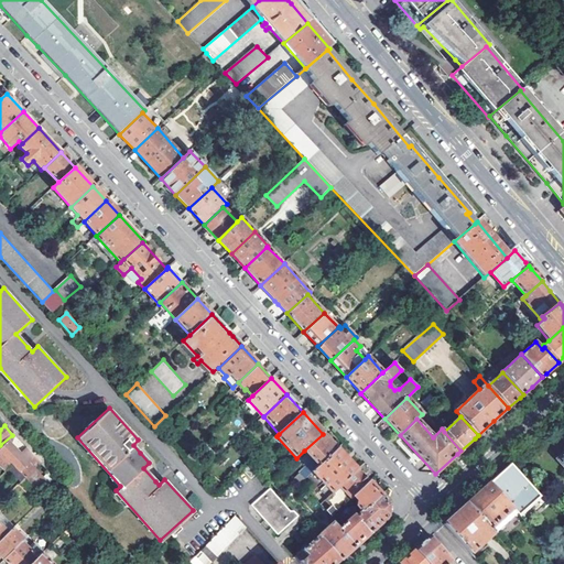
[(299,473),(304,479),(312,473),(337,449),(323,434),(304,451),(313,461),(299,473)]
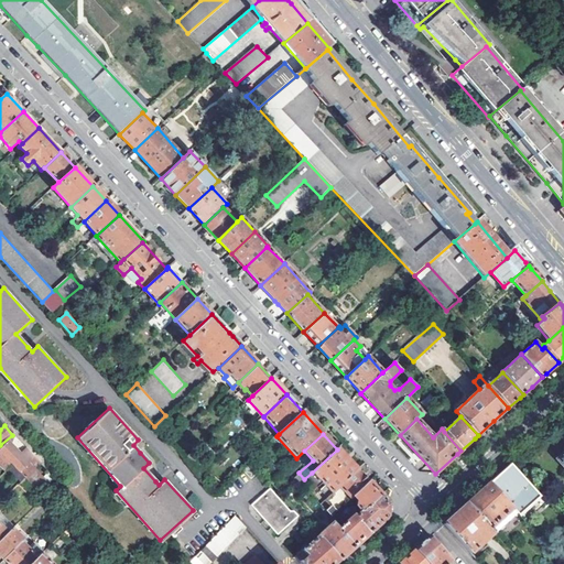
[(12,435),(0,445),(0,451),(12,464),(19,472),(28,464),(19,455),(9,444),(14,437),(12,435)]
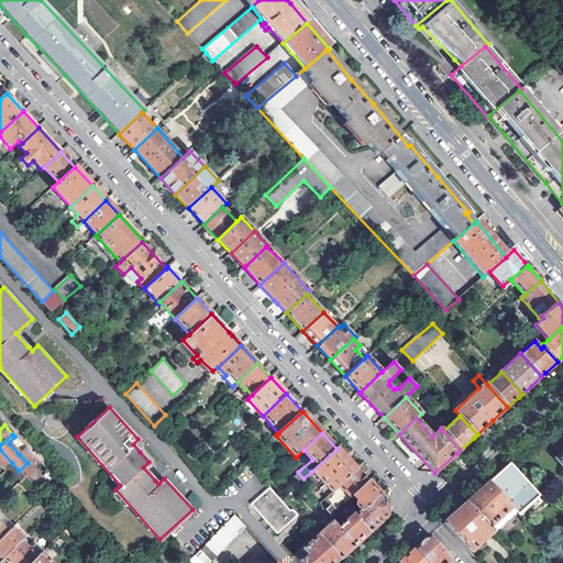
[(33,456),(25,449),(19,454),(28,463),(33,456)]
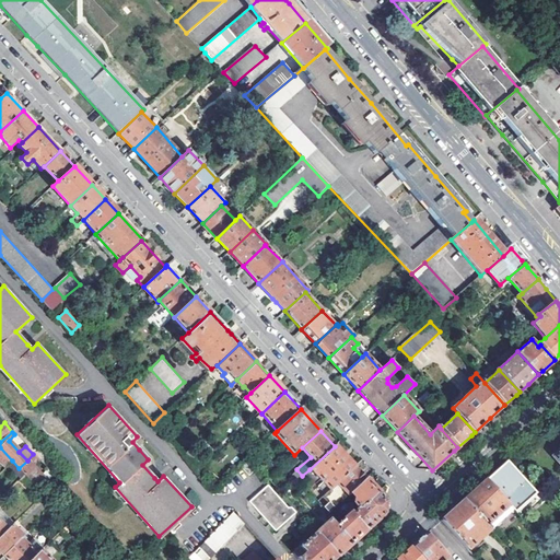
[(335,446),(310,469),(329,490),(354,467),(335,446)]
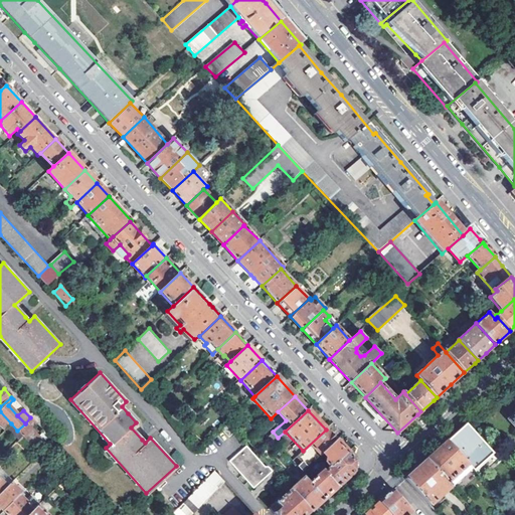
[(0,423),(5,430),(11,423),(0,411),(0,423)]
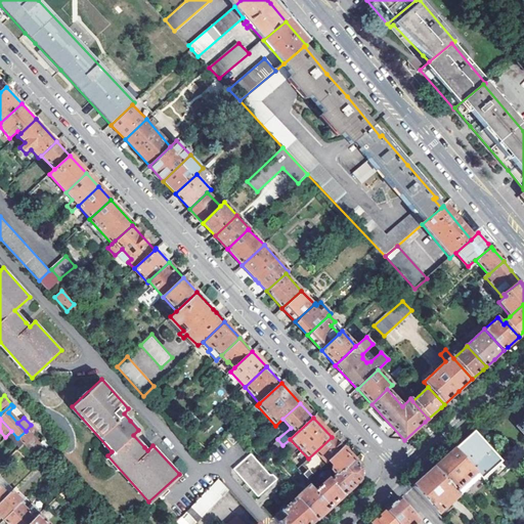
[(176,423),(172,426),(186,442),(190,438),(176,423)]
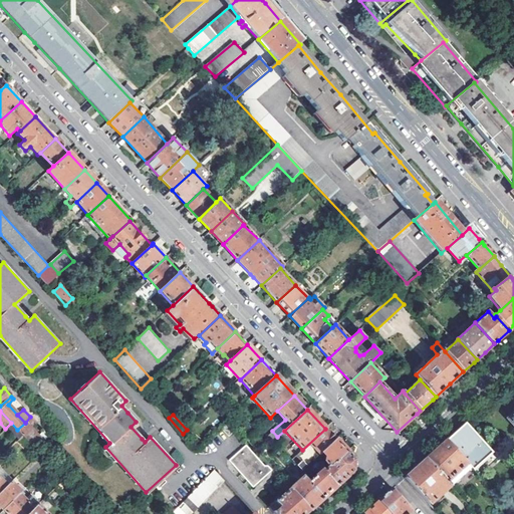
[(17,430),(35,449),(42,442),(27,426),(34,419),(31,417),(30,417),(25,423),(17,430)]
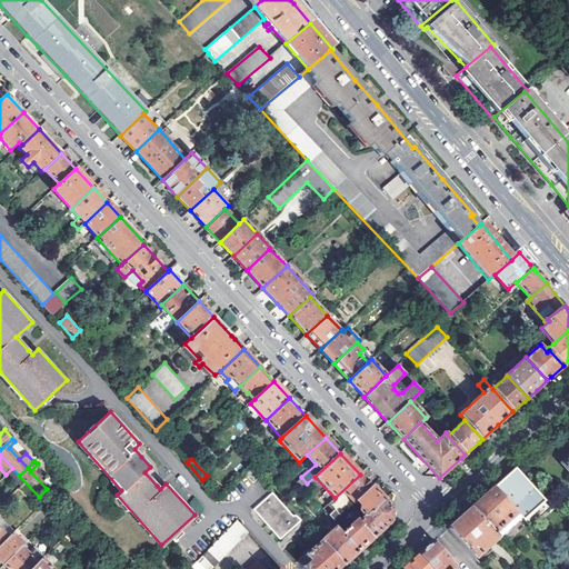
[(501,481),(493,488),(521,519),(523,521),(543,501),(515,469),(501,481)]
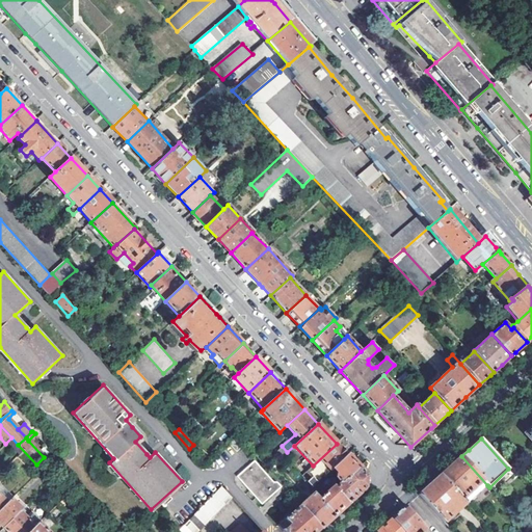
[(307,482),(312,487),(334,468),(347,455),(337,444),(313,466),(306,472),(311,478),(307,482)]
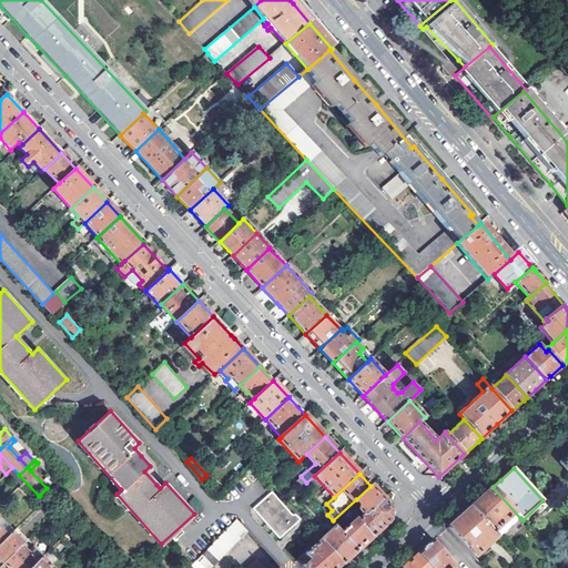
[(42,482),(49,487),(54,482),(48,475),(42,482)]
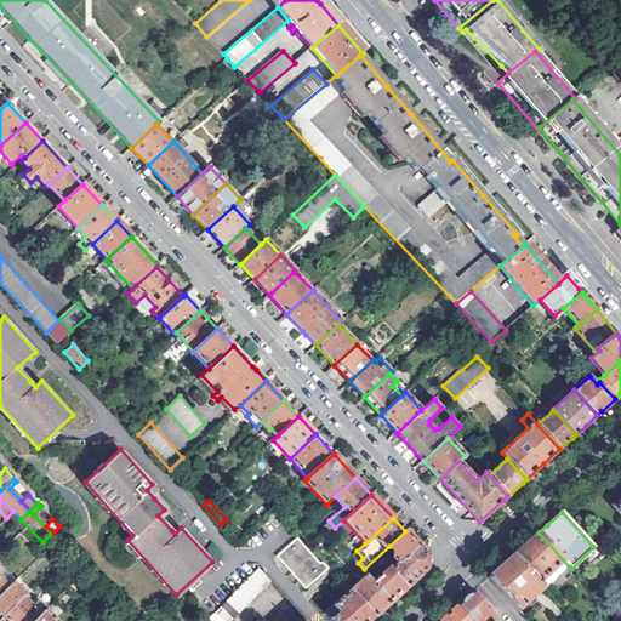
[(389,546),(393,551),(393,553),(392,557),(397,562),(399,564),(419,546),(405,531),(389,546)]
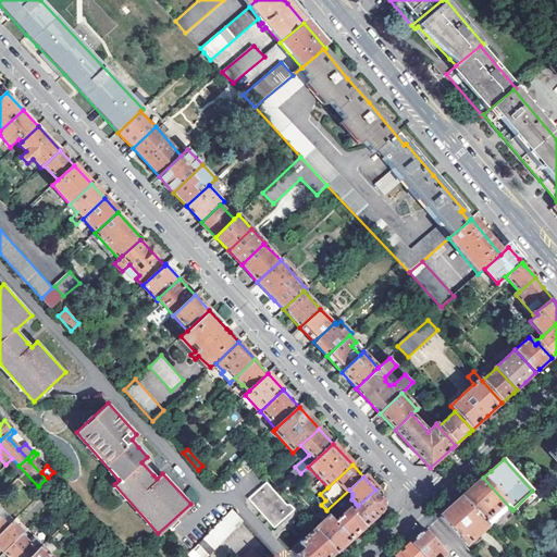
[(472,487),(461,498),(487,528),(489,529),(510,508),(483,478),(472,487)]
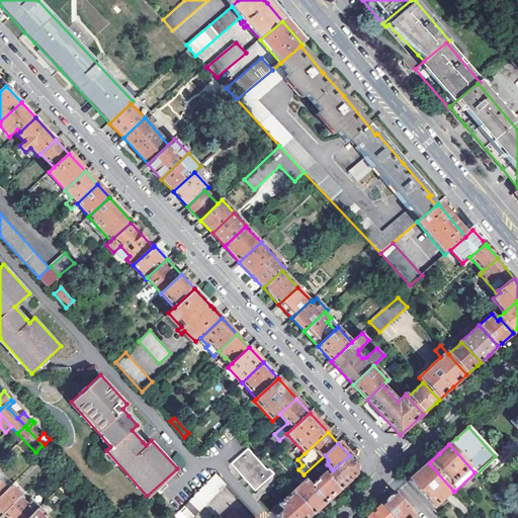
[(248,448),(232,463),(255,490),(257,488),(266,480),(264,478),(266,476),(265,475),(266,473),(267,470),(248,448)]
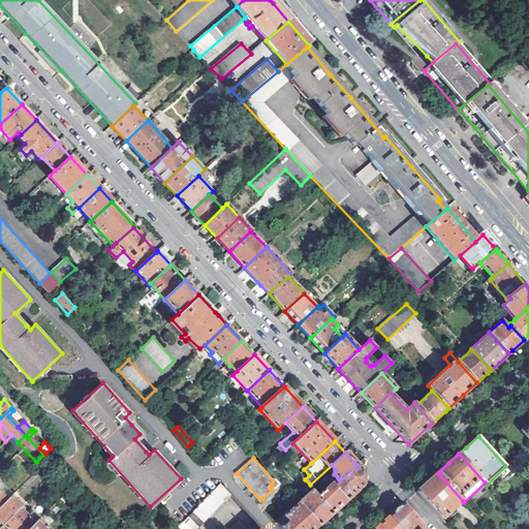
[(340,480),(338,478),(333,485),(346,500),(354,492),(364,485),(364,478),(364,472),(356,465),(340,480)]
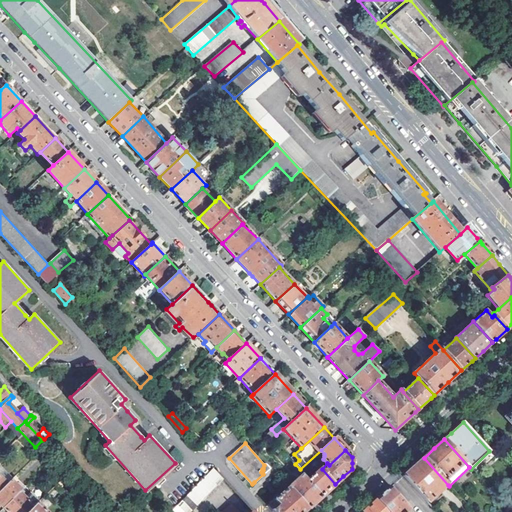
[(471,469),(476,473),(494,456),(489,451),(471,469)]
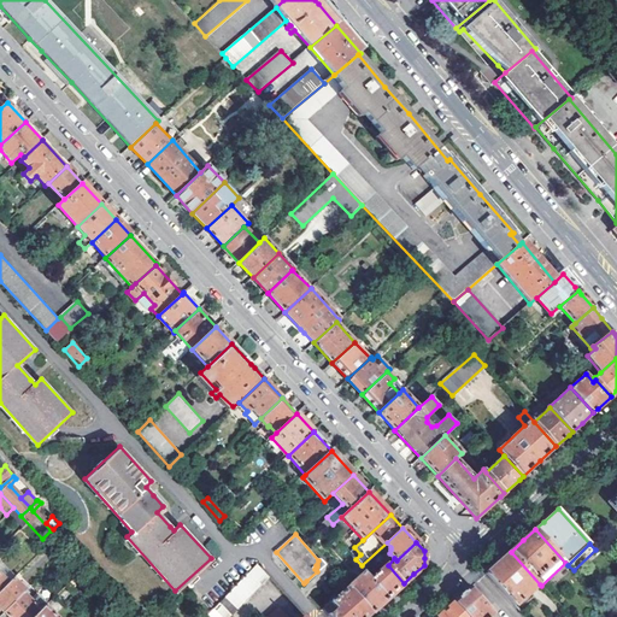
[(499,562),(486,574),(516,606),(540,585),(511,552),(499,562)]
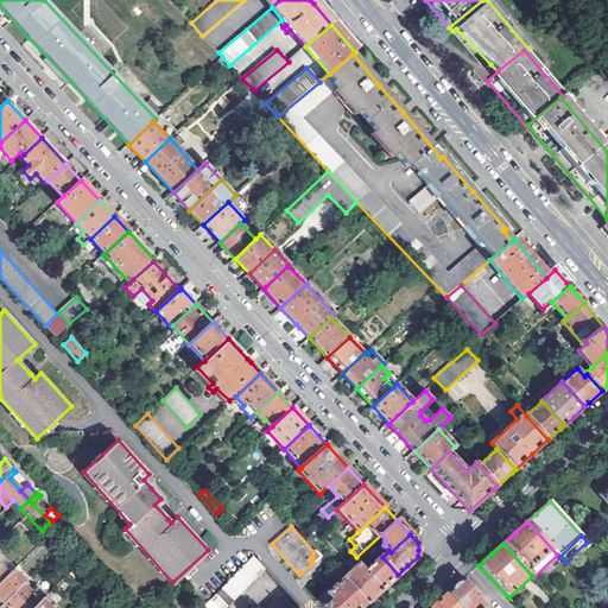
[(321,556),(317,551),(314,552),(312,556),(311,557),(312,558),(310,561),(312,563),(321,556)]
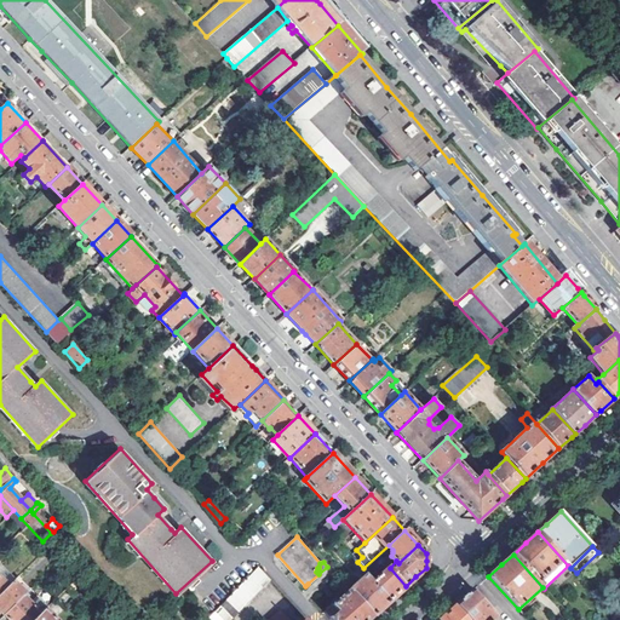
[(390,568),(388,566),(371,580),(389,601),(401,590),(406,586),(390,568)]
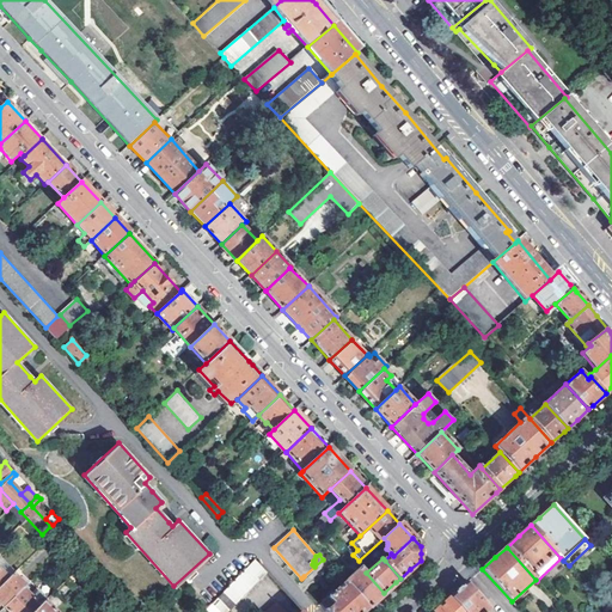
[(267,573),(255,560),(231,585),(243,598),(267,573)]
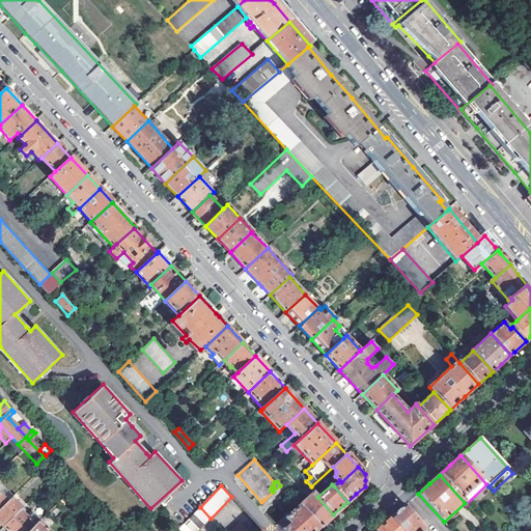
[(312,491),(299,503),(300,505),(319,527),(324,523),(333,514),(317,497),(312,491)]
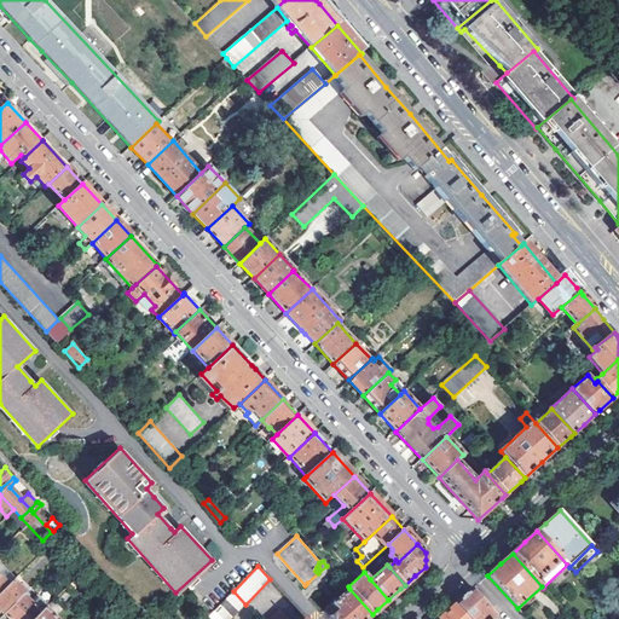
[(10,584),(0,594),(0,608),(4,612),(21,595),(10,584)]
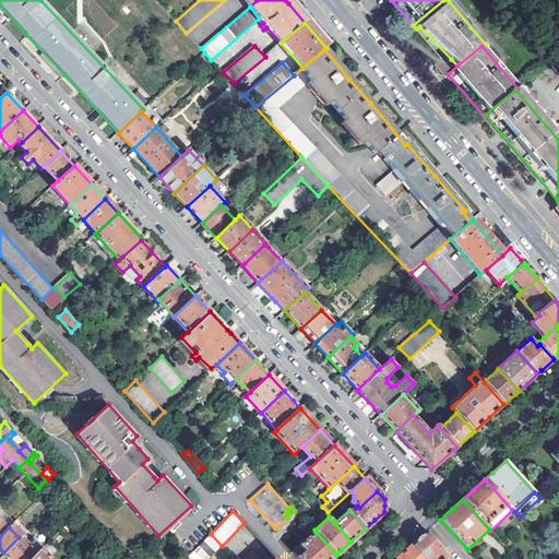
[(316,532),(293,552),(298,558),(331,558),(332,558),(336,555),(316,532)]
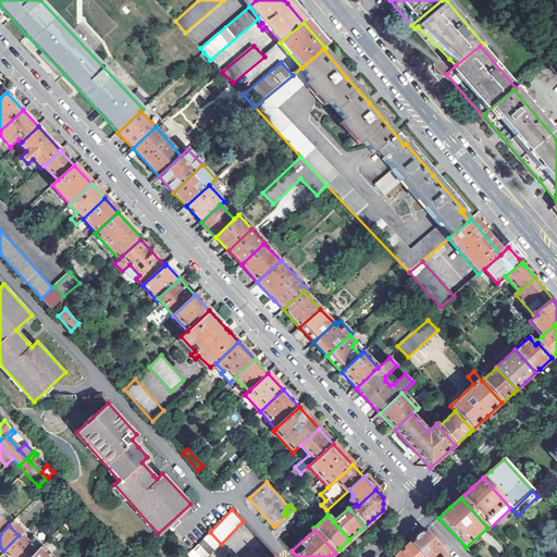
[(418,536),(410,543),(422,556),(443,556),(446,554),(424,530),(418,536)]
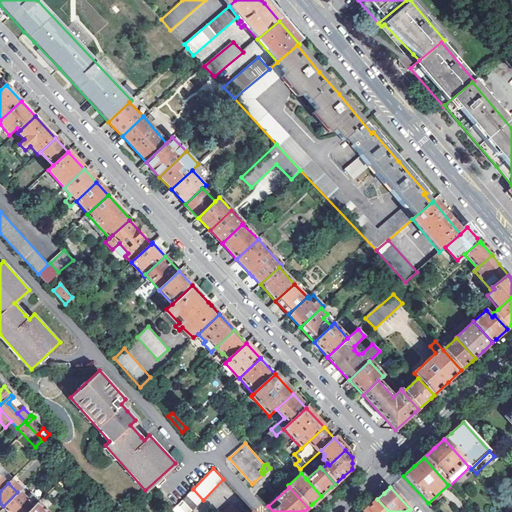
[(17,492),(3,506),(8,511),(27,511),(34,506),(22,494),(24,491),(21,489),(17,492)]
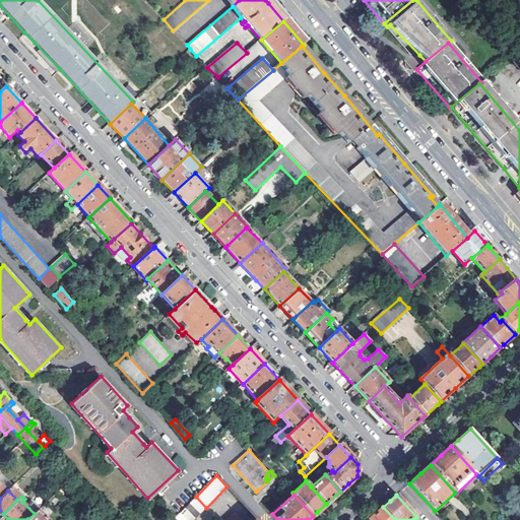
[(193,519),(206,508),(196,497),(177,517),(179,519),(193,519)]
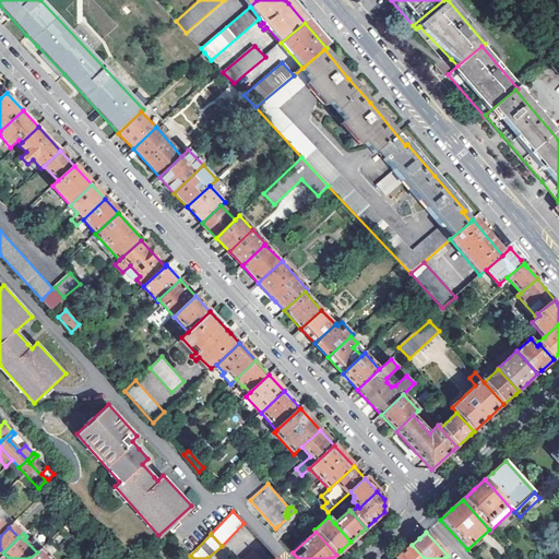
[(401,554),(396,558),(395,558),(424,558),(412,545),(401,554)]
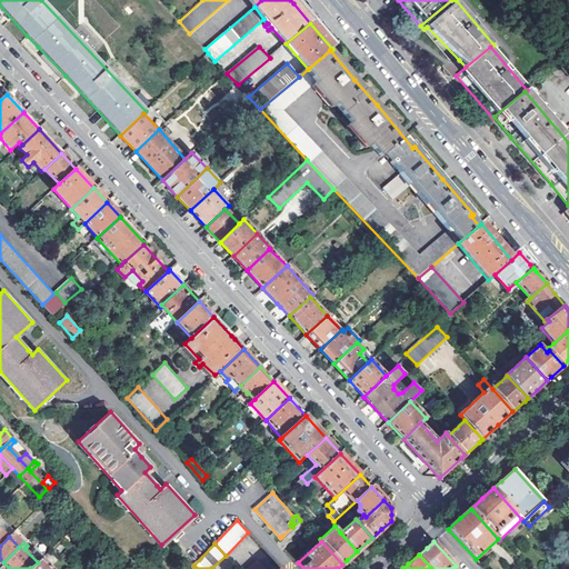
[(38,562),(30,568),(51,568),(41,559),(38,562)]
